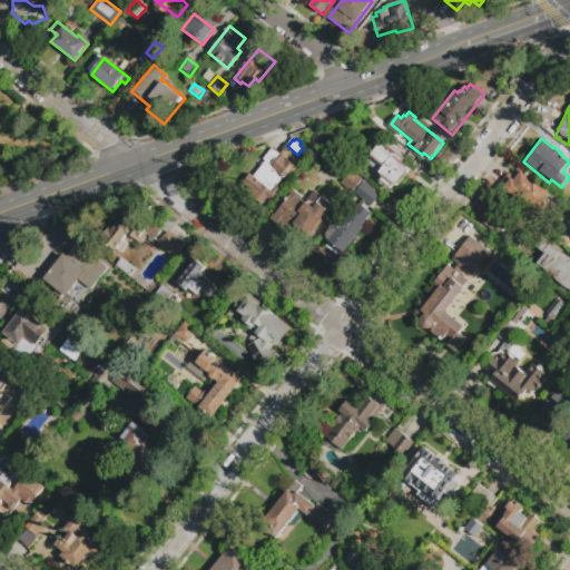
[(403,161),(412,169),(397,187),(394,184),(390,189),(377,180),(382,175),(380,173),(385,166),(371,155),(383,140),(405,158),(403,161)]
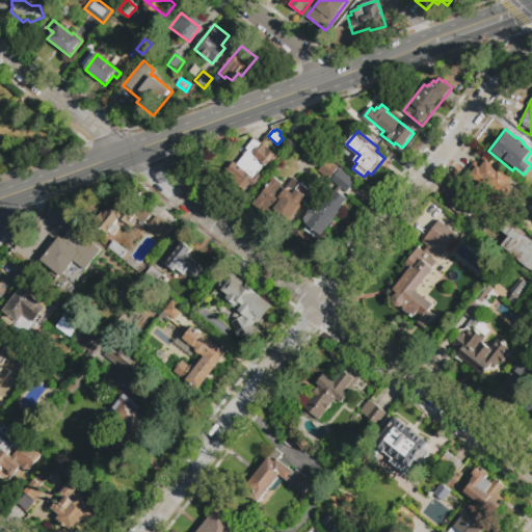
[(224,176),(235,162),(237,164),(248,151),(245,149),(255,137),(278,156),(269,168),(265,165),(259,174),(263,177),(254,188),(250,185),(245,192),(224,176)]
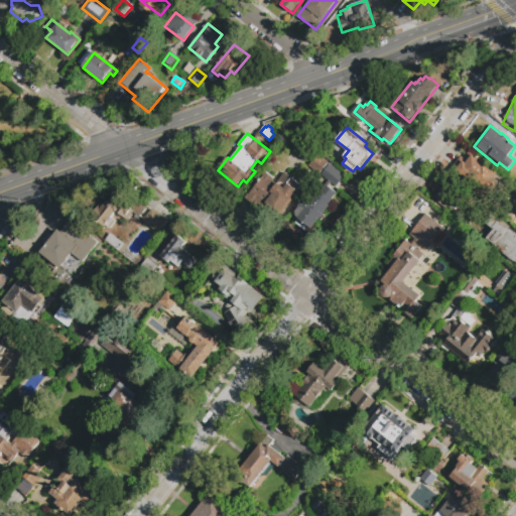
[(470,150),(506,179),(492,197),(454,165),(461,157),(463,159),(470,150)]
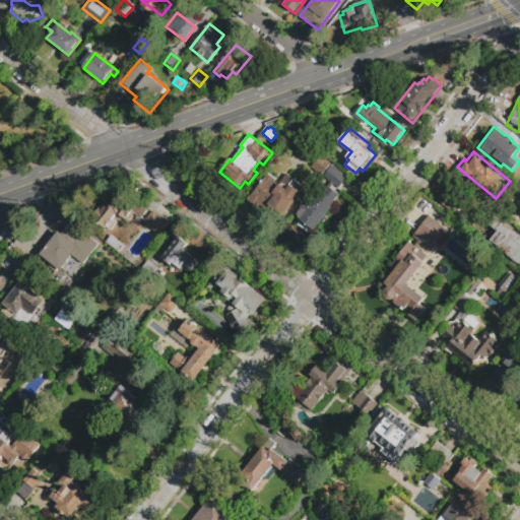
[(329,166),(321,175),(311,167),(319,157),(329,166)]
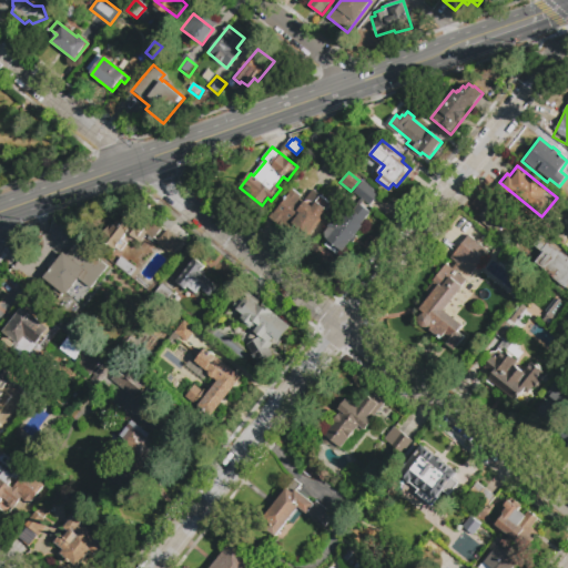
[(355,193),(364,183),(379,196),(372,206),(355,193)]
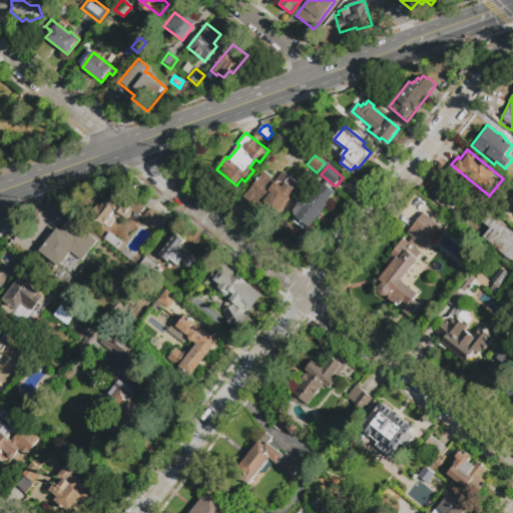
[(243,196),(246,192),(247,192),(265,171),(273,177),(271,179),(275,182),(283,171),(302,186),(277,216),(262,204),(259,208),(243,196)]
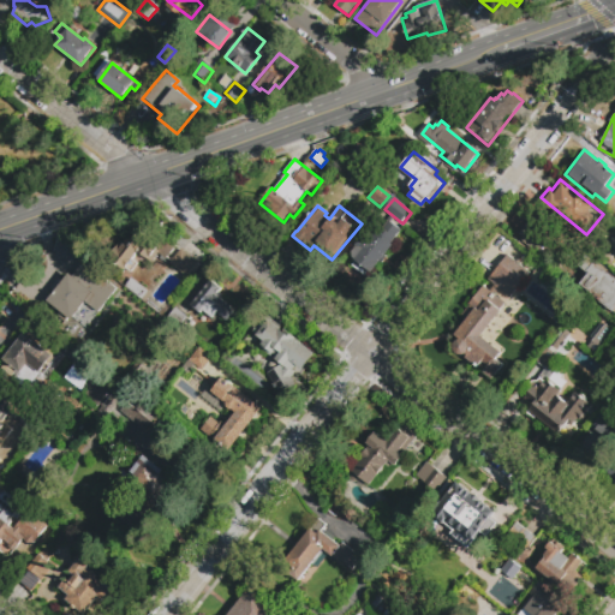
[(390,220),(404,230),(393,244),(394,245),(372,274),(369,272),(366,275),(353,266),(357,261),(350,256),(357,246),(356,246),(366,232),(371,237),(381,225),(384,228),(390,220)]
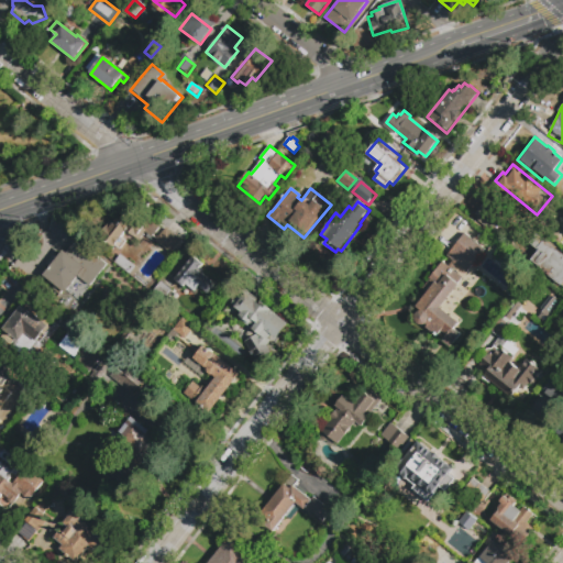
[(161,225),(152,238),(145,232),(139,241),(127,231),(122,238),(127,241),(120,250),(116,246),(112,251),(101,243),(106,238),(101,234),(111,221),(114,223),(125,210),(143,224),(150,217),(161,225)]
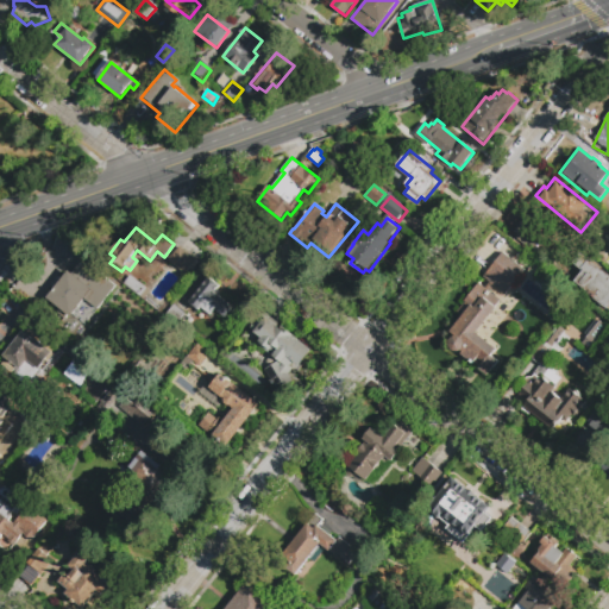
[(189,277),(169,261),(180,248),(198,261),(196,262),(199,264),(189,277)]
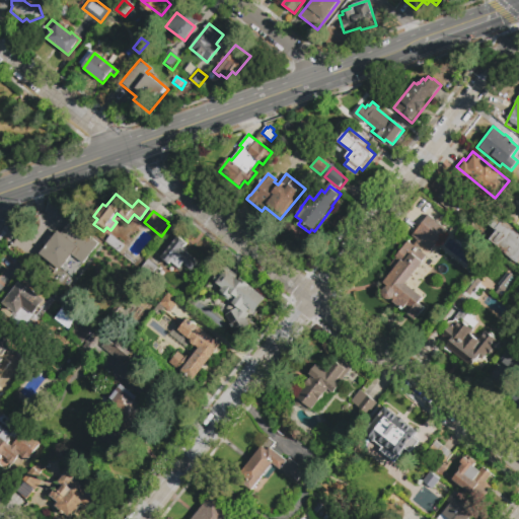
[(412,236),(428,215),(448,230),(432,251),(412,236)]
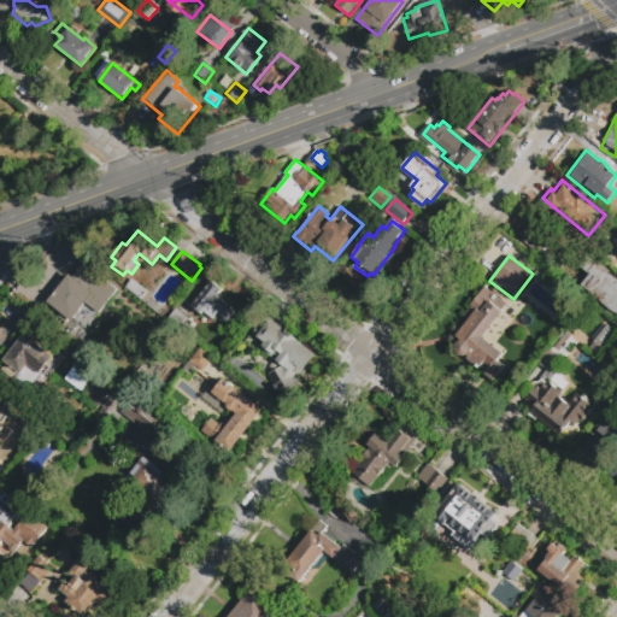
[(616,312),(582,286),(591,275),(582,269),(591,258),(616,278),(616,312)]
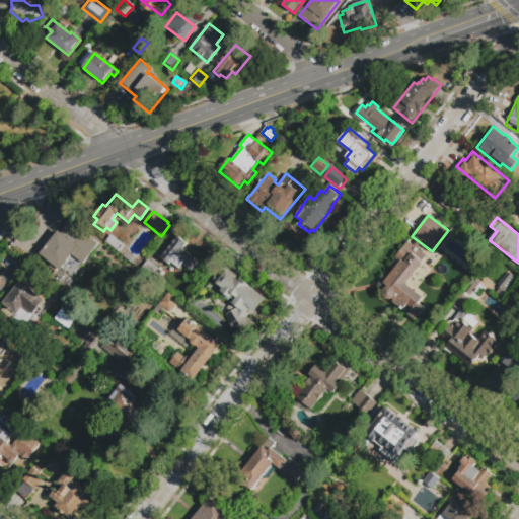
[(103,242),(118,254),(112,262),(116,265),(107,275),(91,263),(86,269),(75,260),(64,274),(40,254),(59,230),(92,256),(103,242)]
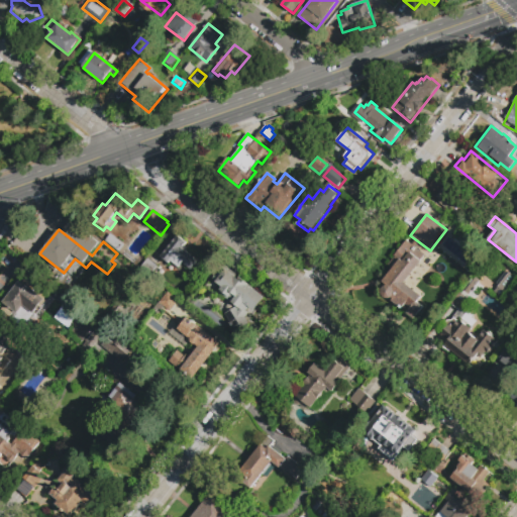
[(118,251),(105,241),(111,234),(124,244),(118,251)]
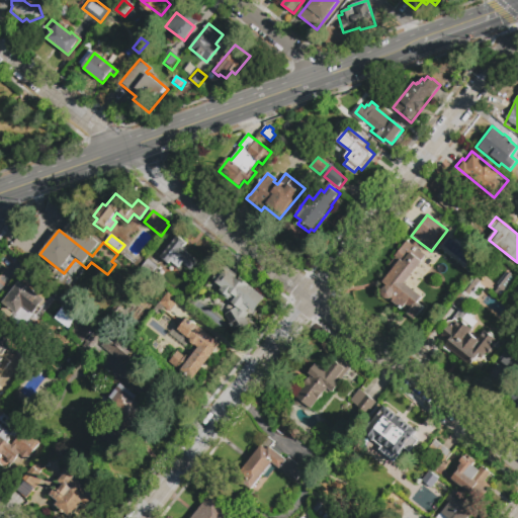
[(198,263),(199,265),(198,266),(198,267),(196,268),(195,269),(194,269),(192,270),(184,264),(180,268),(173,262),(170,265),(161,257),(171,245),(169,244),(177,235),(187,243),(183,248),(200,262),(198,263)]
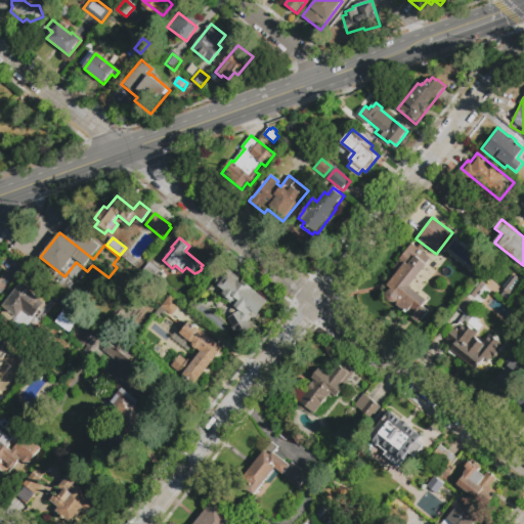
[(391,302),(388,301),(387,299),(387,296),(387,294),(386,293),(390,288),(387,286),(397,272),(392,268),(412,242),(421,248),(416,255),(429,265),(412,286),(429,299),(426,304),(432,309),(420,323),(396,305),(398,303),(397,302),(396,303),(393,303),(391,302)]
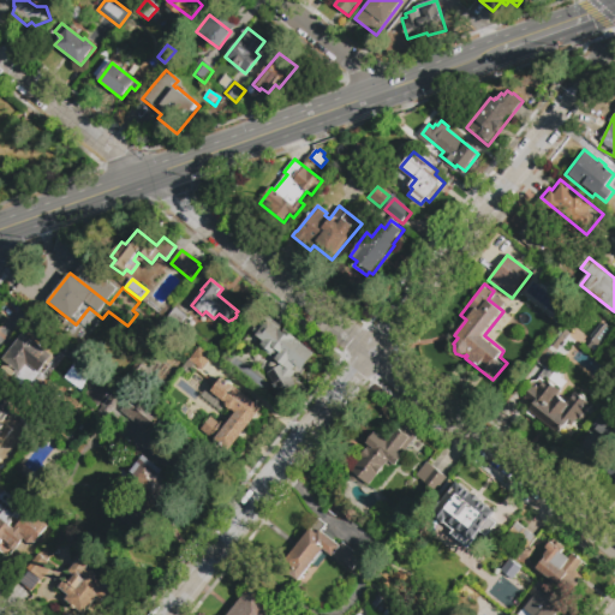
[(177,309),(187,317),(175,333),(165,324),(177,309)]
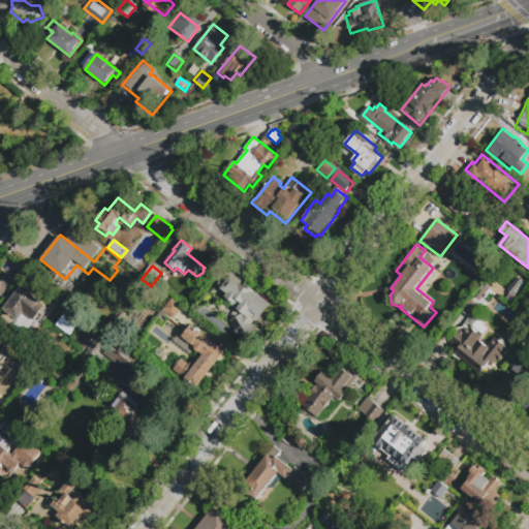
[(242,314),(223,300),(225,298),(224,297),(226,294),(216,286),(220,282),(224,284),(232,274),(272,305),(260,318),(255,315),(252,318),(255,320),(251,325),(254,331),(242,339),(230,321),(242,314)]
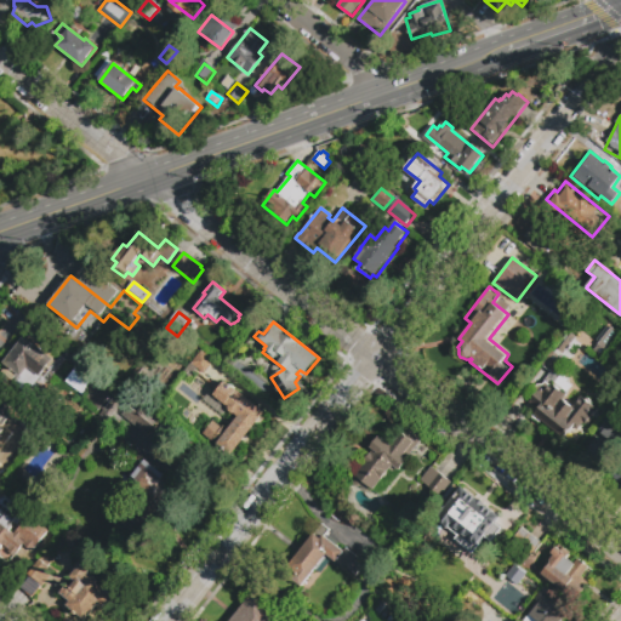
[(568,335),(557,348),(548,341),(559,328),(568,335)]
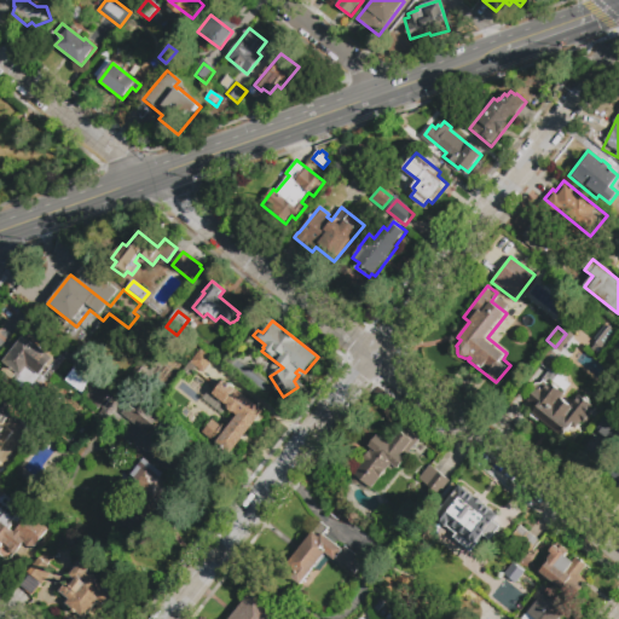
[(539,364),(553,347),(555,350),(568,333),(576,337),(573,340),(579,345),(568,359),(566,357),(553,374),(539,364)]
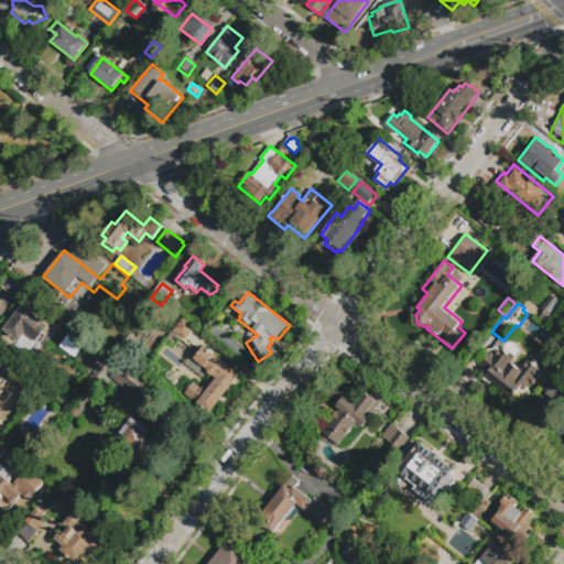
[(21,305),(49,326),(36,343),(24,333),(18,342),(2,331),(21,305)]
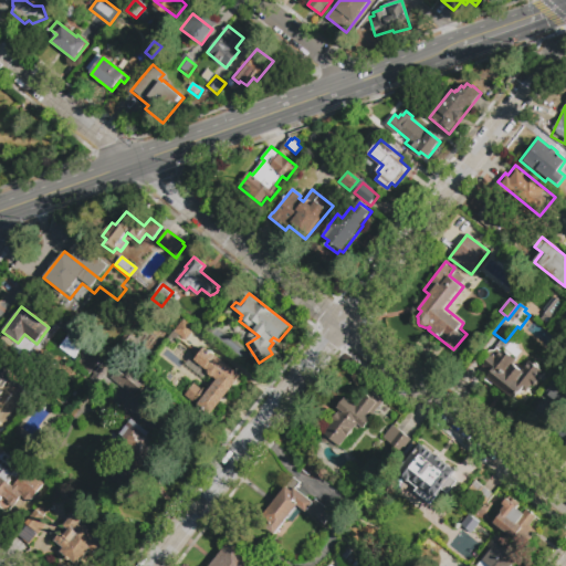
[(174,332),(184,320),(196,329),(186,341),(174,332)]
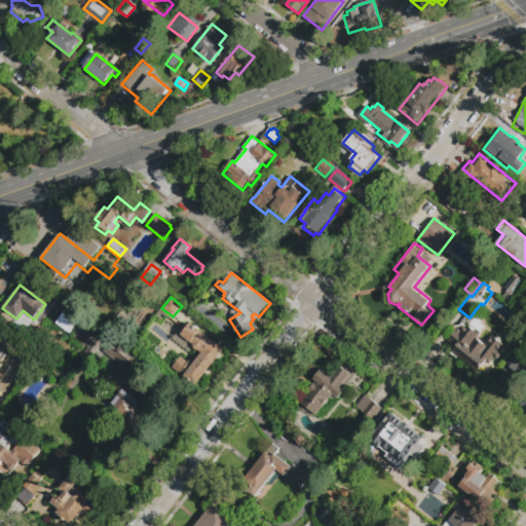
[(128,309),(89,360),(82,354),(121,304),(128,309)]
